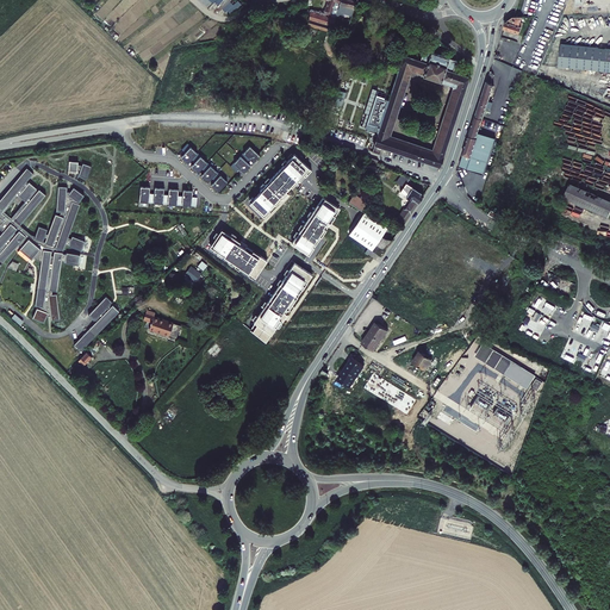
[(222,8),(230,0),(222,0),(218,5),(217,6),(221,10),(222,8)]
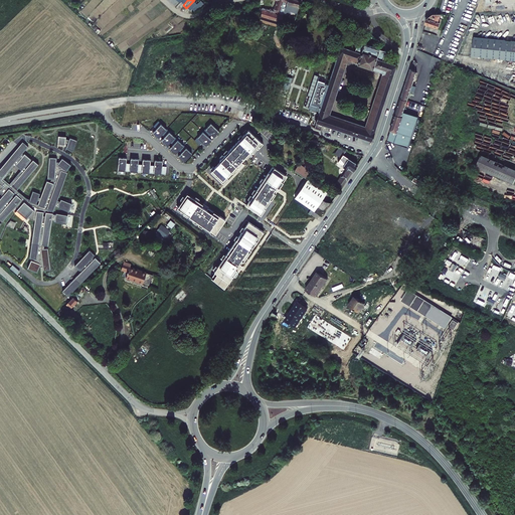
[(190,10),(191,9),(197,4),(194,0),(187,7),(190,10)]
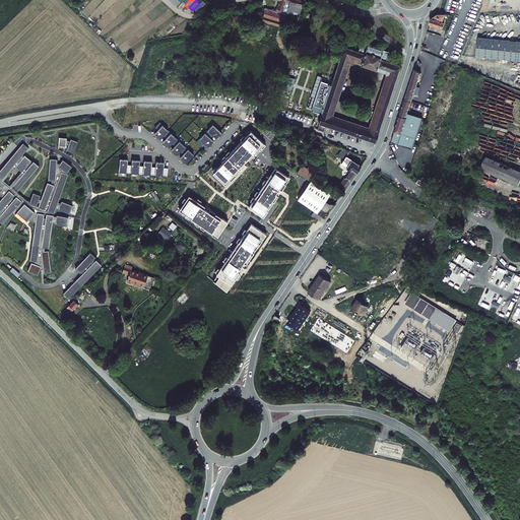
[(193,9),(196,12),(206,3),(203,0),(199,4),(193,9)]
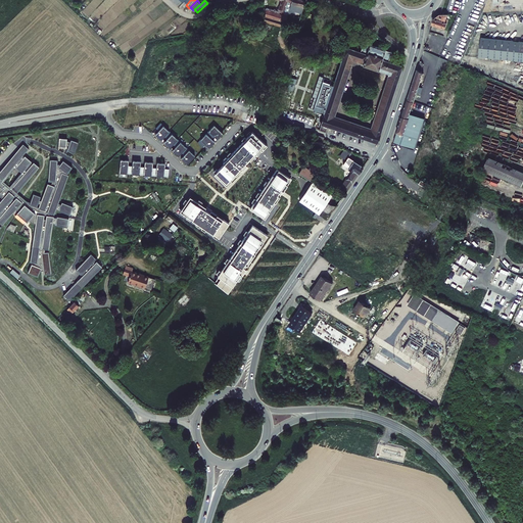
[(287,16),(291,0),(281,0),(281,1),(278,13),(287,16)]
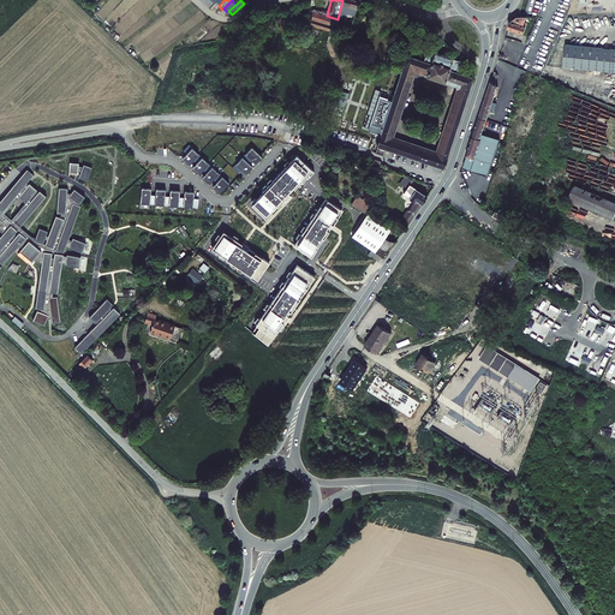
[(348,9),(350,0),(342,0),(338,19),(338,21),(341,22),(346,9),(348,9)]
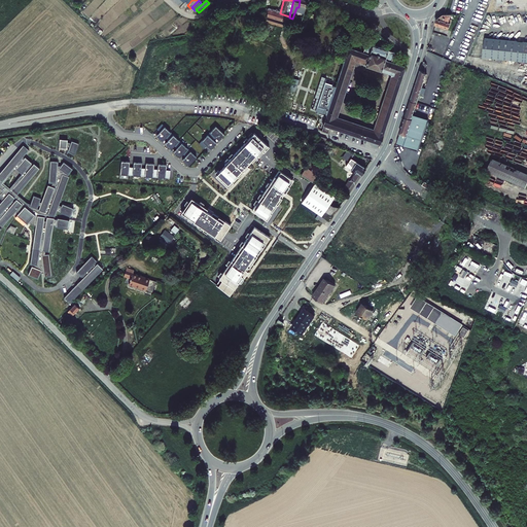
[(308,0),(307,0),(300,0),(299,7),(305,9),(308,0)]
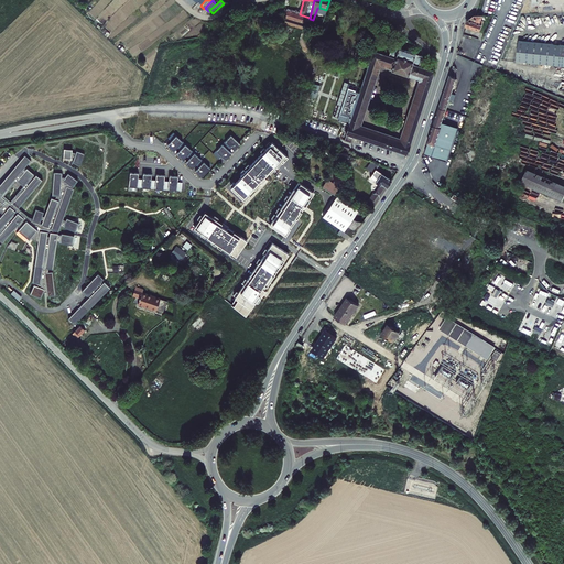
[(310,18),(300,14),(286,10),(285,17),(307,24),(308,21),(310,19),(310,18)]
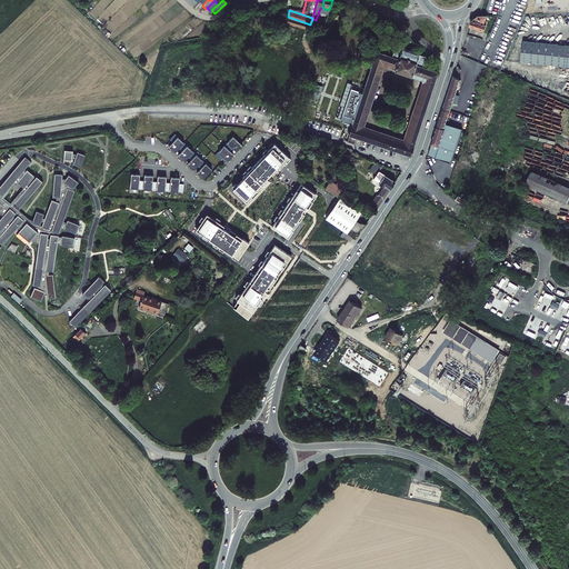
[(487,19),(489,12),(481,12),(477,13),(476,15),(473,16),(472,21),(487,26),(489,20),(487,19)]
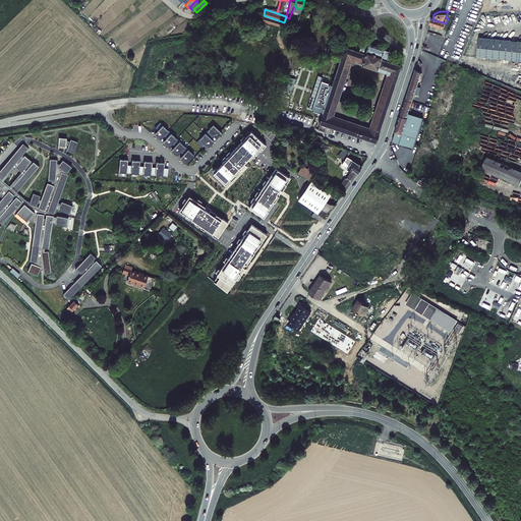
[(284,22),(264,15),(263,20),(283,26),(284,22)]
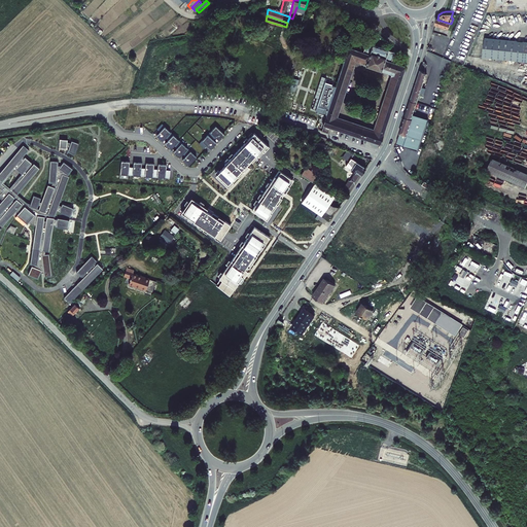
[(526,62),(526,41),(486,38),(484,58),(526,62)]
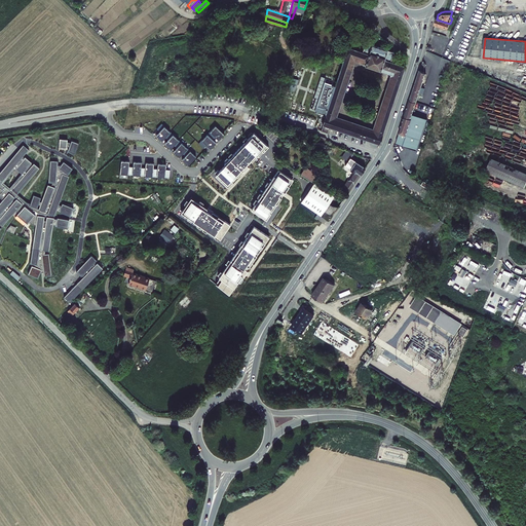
[(365,139),(369,129),(334,118),(354,58),(366,62),(366,65),(392,73),(373,130),(370,141),(379,144),(383,133),(405,66),(390,62),(393,51),(366,42),(363,51),(347,47),(336,82),(334,87),(331,85),(331,84),(324,82),(316,106),(324,108),(324,107),(328,108),(326,113),(322,124),(323,124),(329,126),(365,139)]
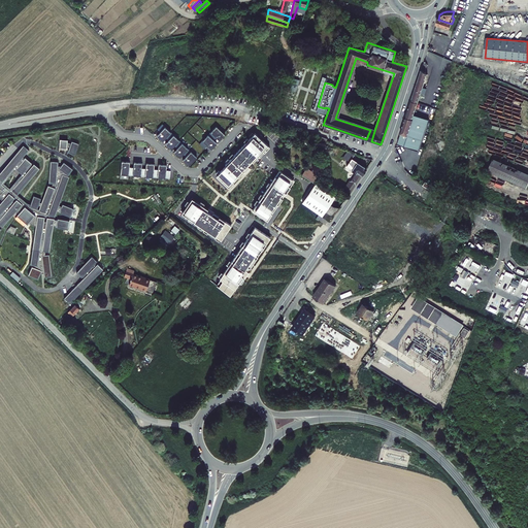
[(425,61),(401,133),(397,143),(419,151),(429,120),(415,114),(419,103),(421,95),(423,96),(423,94),(425,95),(427,89),(424,88),(428,75),(426,72),(427,68),(428,64),(426,62),(425,61)]
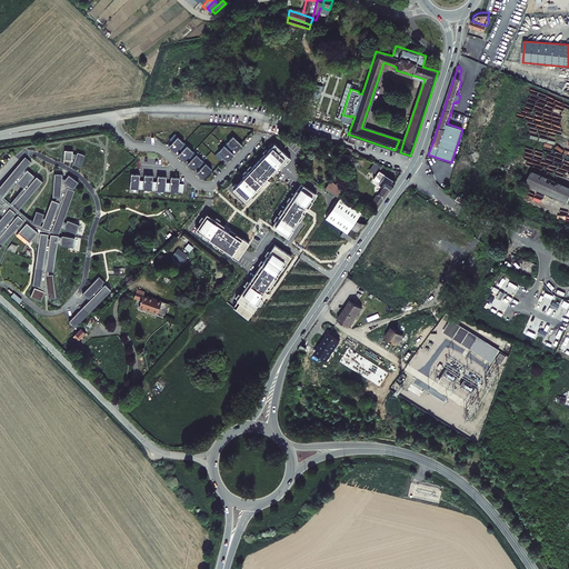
[(351,85),(350,89),(358,91),(358,92),(361,95),(363,89),(351,85)]
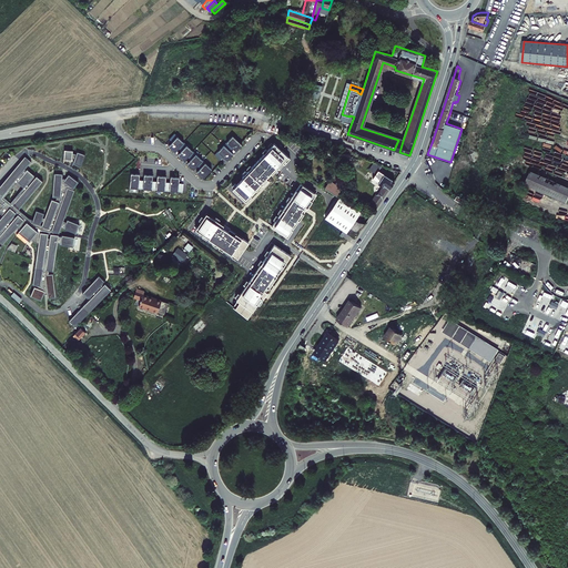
[(190,150),(171,132),(165,138),(169,140),(165,144),(171,150),(175,146),(179,149),(174,153),(181,159),(184,155),(190,150)]
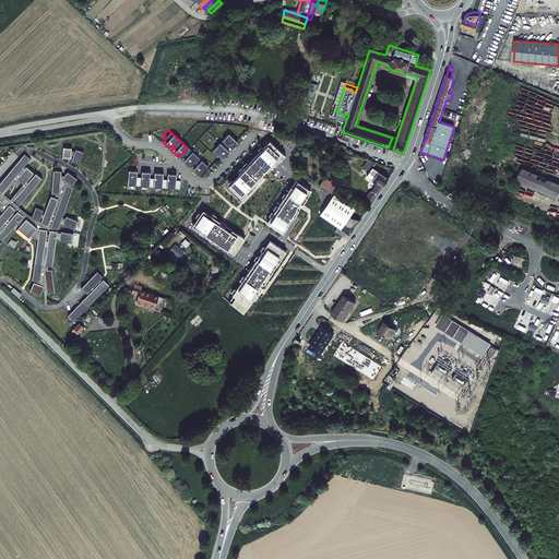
[(227,132),(210,151),(215,156),(218,153),(222,156),(228,151),(224,146),(227,143),(230,147),(237,141),(227,132)]
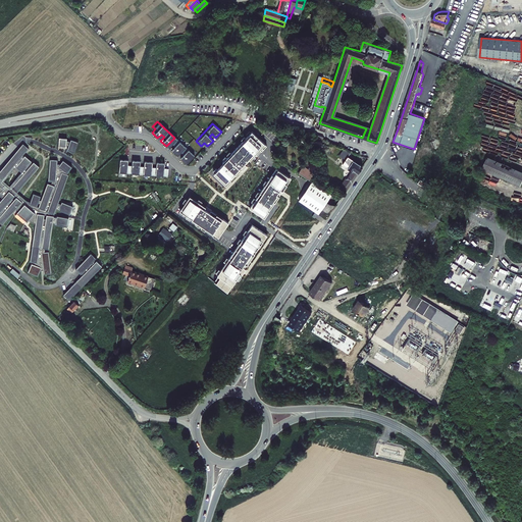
[(190,139),(200,131),(197,127),(187,136),(190,139)]
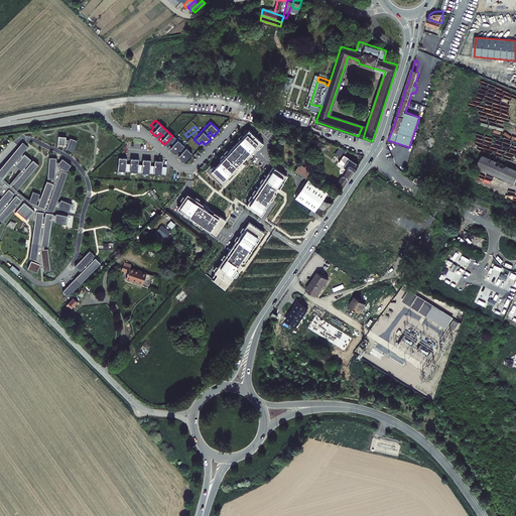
[(210,171),(222,182),(240,163),(250,152),(252,153),(262,143),(247,129),(218,160),(219,161),(210,171)]
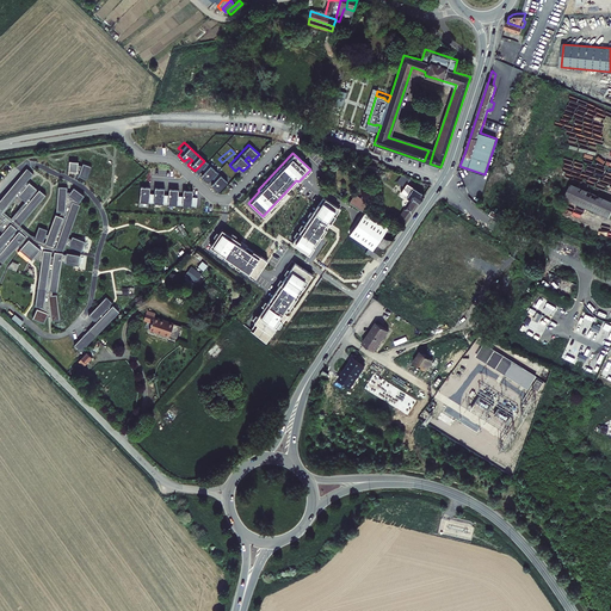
[(82,165),(79,164),(79,161),(69,160),(69,170),(78,171),(78,170),(80,171),(79,174),(87,178),(92,165),(82,162),(82,165)]
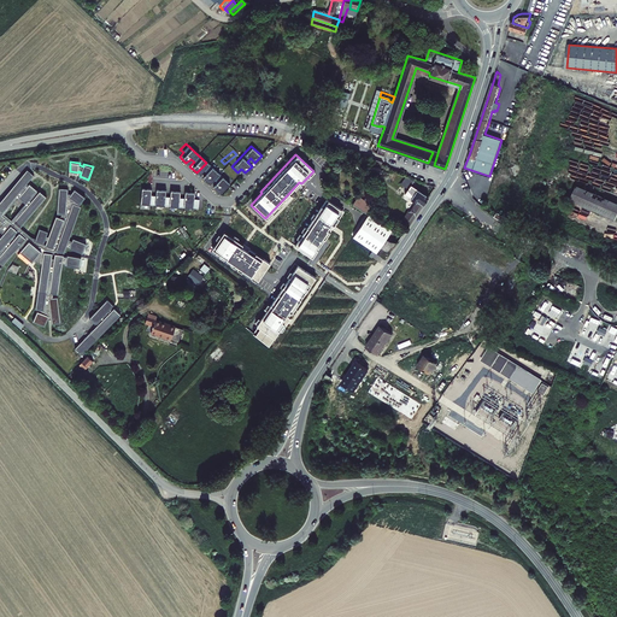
[(227,182),(206,163),(200,169),(204,171),(200,176),(206,182),(211,178),(215,181),(210,186),(217,192),(227,182)]
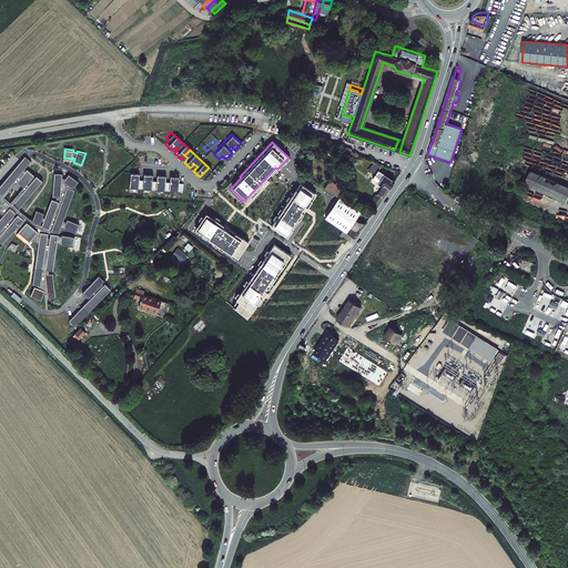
[(57,231),(60,232),(61,226),(64,227),(77,232),(80,223),(68,219),(67,221),(63,220),(75,189),(73,189),(73,186),(79,180),(69,173),(67,178),(63,176),(63,173),(54,173),(53,195),(58,195),(57,199),(52,198),(46,217),(43,216),(44,212),(37,210),(33,219),(28,216),(19,209),(42,180),(37,175),(34,176),(33,175),(34,174),(27,168),(26,170),(24,168),(31,160),(26,154),(0,184),(0,211),(0,212),(3,214),(0,217),(0,250),(2,245),(0,244),(0,241),(3,243),(18,226),(20,229),(18,231),(30,241),(31,239),(36,241),(38,242),(39,242),(33,284),(36,284),(36,285),(31,294),(42,300),(44,293),(48,293),(49,296),(57,295),(54,273),(50,273),(50,270),(54,271),(58,243),(61,243),(61,244),(74,245),(75,236),(62,234),(62,235),(59,235),(59,234),(57,233),(57,231)]
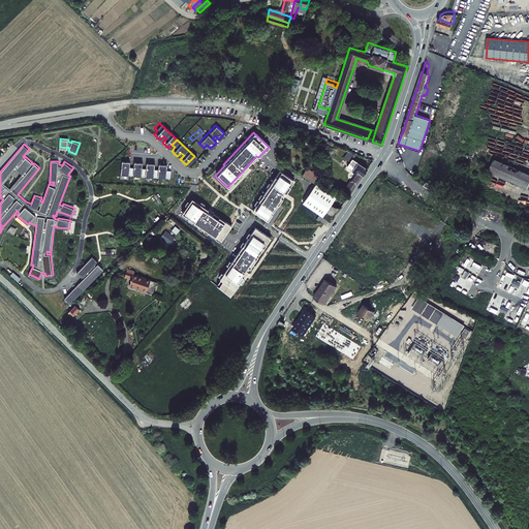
[(349,193),(367,167),(356,161),(359,159),(352,155),(347,163),(353,167),(351,169),(355,173),(356,172),(358,173),(354,178),(352,177),(344,189),(349,193)]
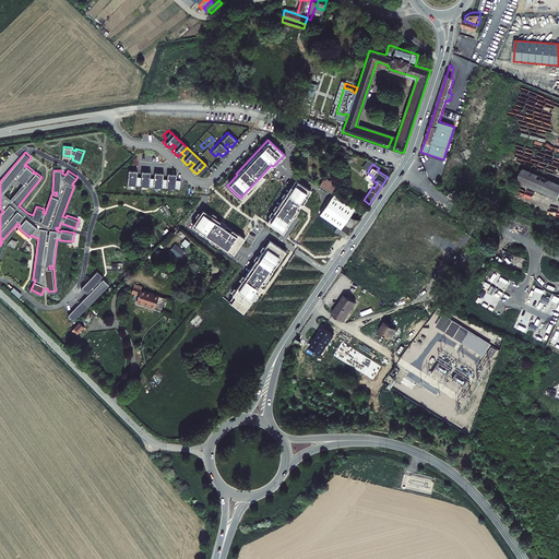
[(518,181),(558,199),(558,197),(558,182),(523,167),(518,181)]
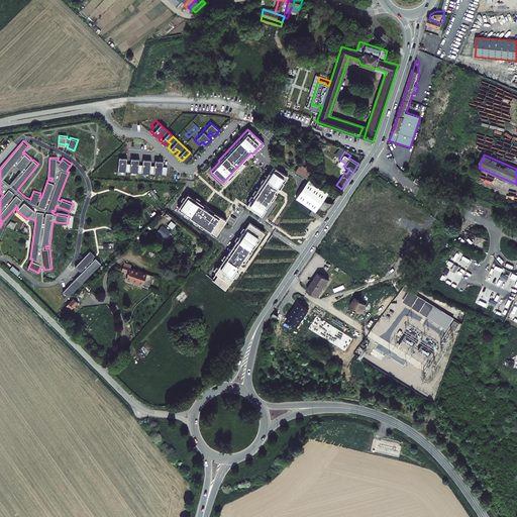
[(115,171),(139,172),(140,165),(136,164),(136,159),(128,159),(128,164),(124,164),(124,158),(116,158),(115,171)]
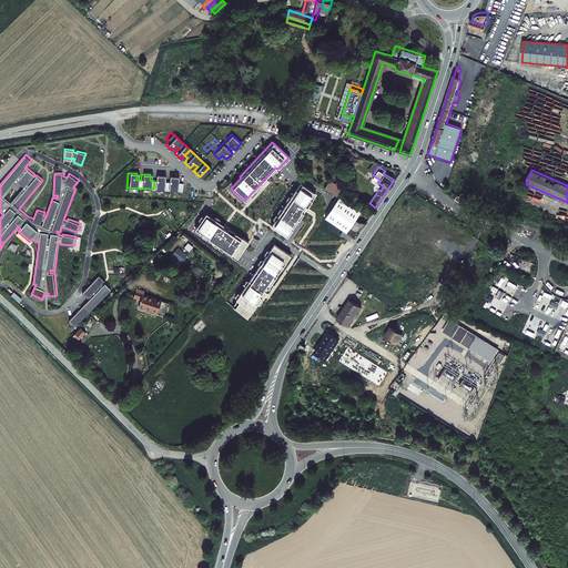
[(153,189),(180,191),(181,183),(176,182),(176,176),(168,176),(168,182),(163,181),(163,175),(154,175),(154,181),(153,189)]
